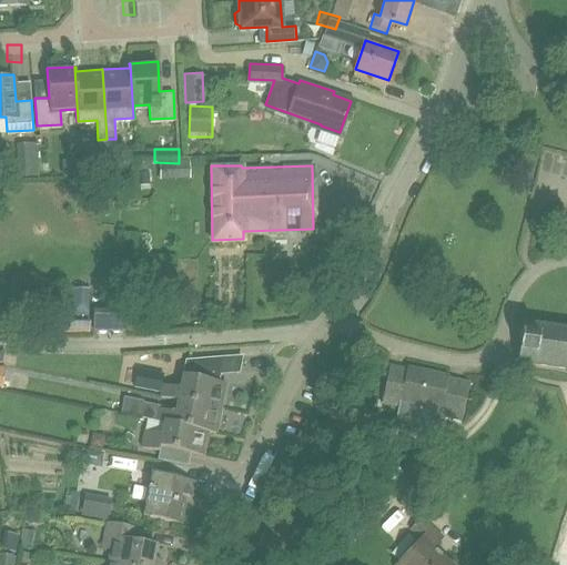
[(337,251),(344,239),(328,232),(323,244),(337,251)]
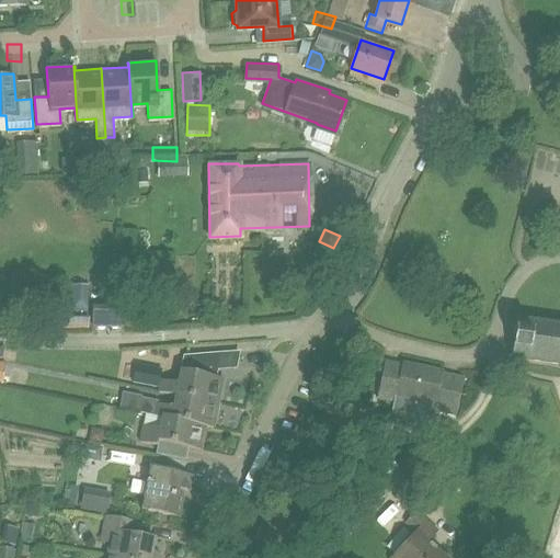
[(559,322),(516,317),(512,355),(559,361),(559,322)]
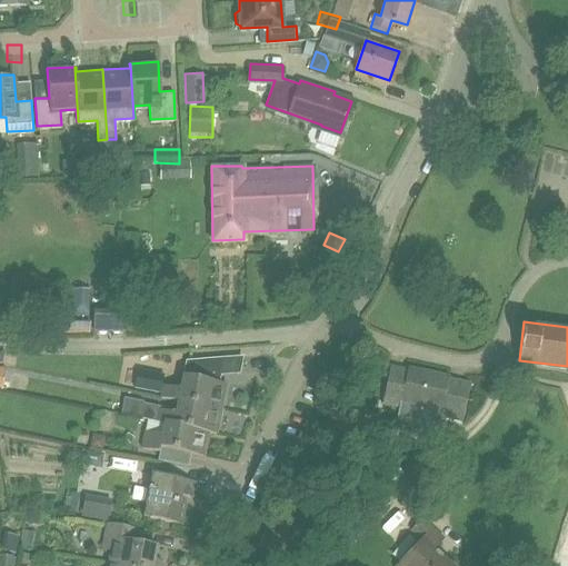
[(177,396),(221,404),(226,381),(216,380),(220,356),(185,359),(180,386),(163,384),(161,394),(177,397),(177,396)]
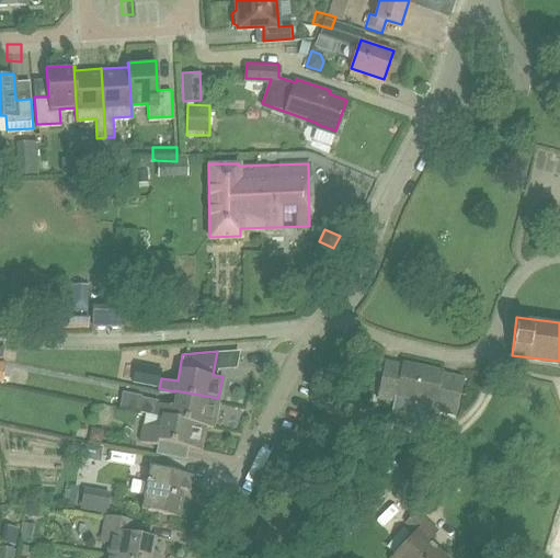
[(457,412),(465,377),(456,375),(443,373),(444,369),(402,361),(402,364),(385,361),(377,395),(395,399),(389,423),(431,432),(436,408),(448,410),(457,412)]
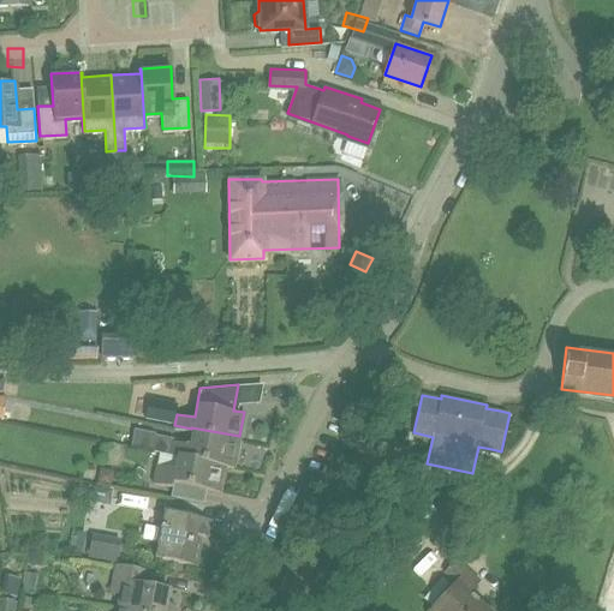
[(234,466),(239,436),(191,427),(191,429),(189,443),(171,441),(170,453),(179,455),(179,454),(226,463),(225,465),(234,466)]
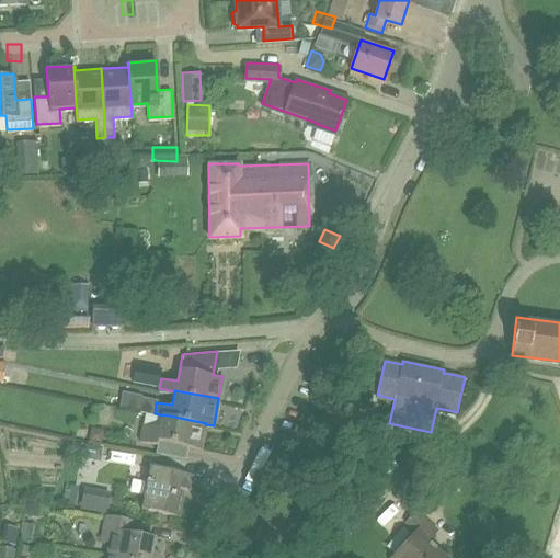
[(141,396),(138,411),(155,413),(156,402),(157,398),(141,396)]
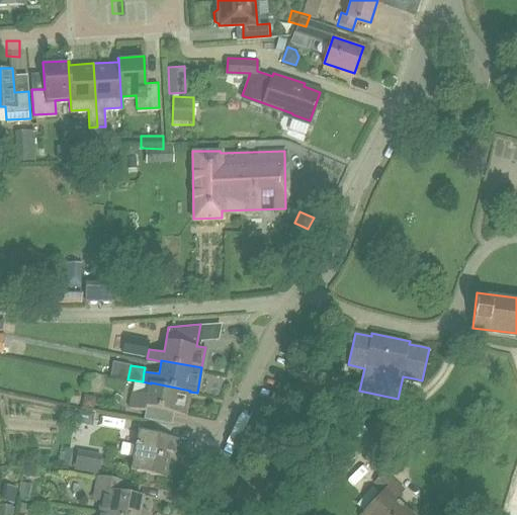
[(186,413),(189,392),(190,391),(151,382),(151,383),(149,395),(132,392),(128,408),(147,411),(147,407),(186,413)]
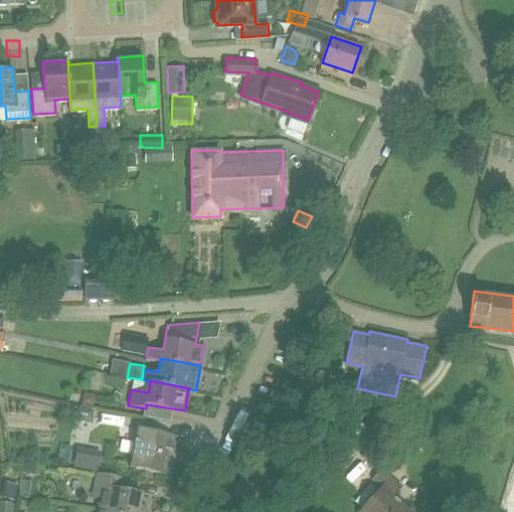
[(82,401),(93,404),(95,398),(91,392),(84,391),(82,401)]
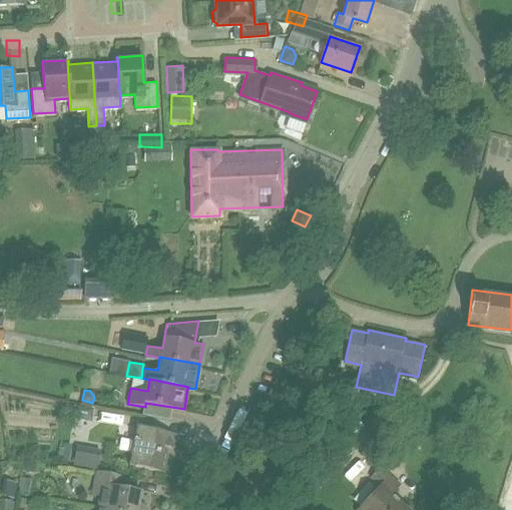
[(74,417),(86,419),(93,415),(94,407),(77,404),(74,417)]
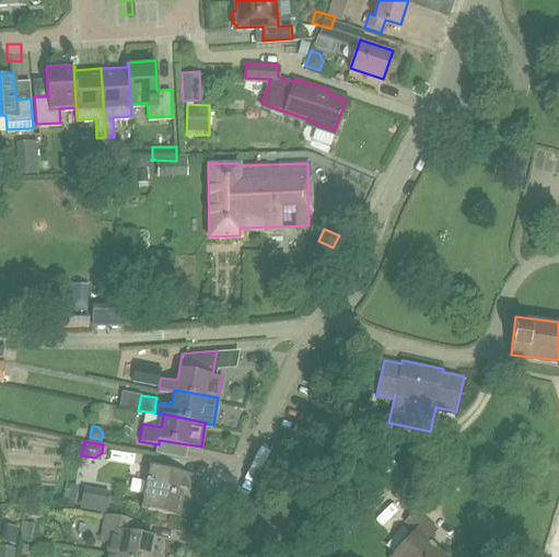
[(179,495),(174,494),(175,489),(186,491),(189,472),(147,463),(139,507),(176,513),(179,495)]
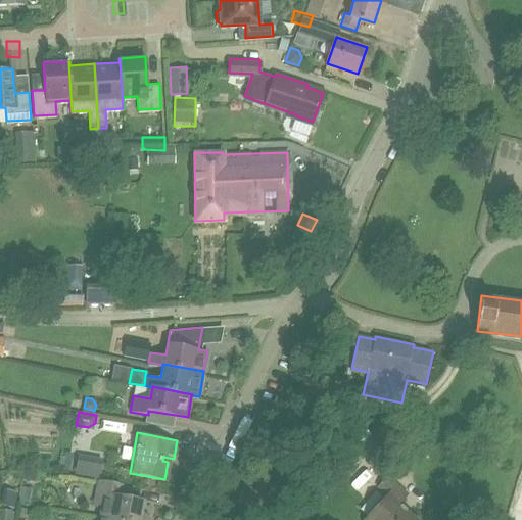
[(67,464),(91,468),(94,452),(70,447),(67,464)]
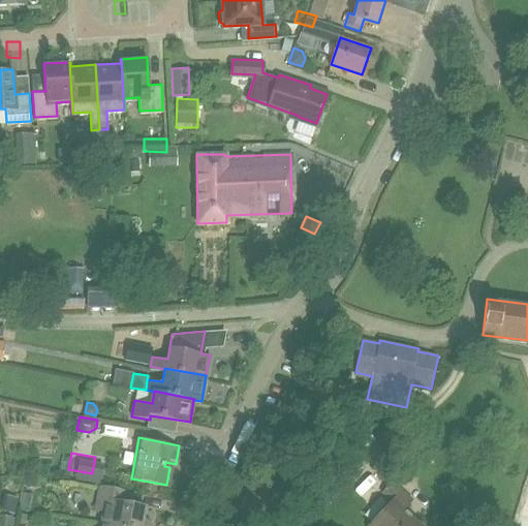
[(25,484),(32,485),(36,483),(37,475),(27,473),(25,484)]
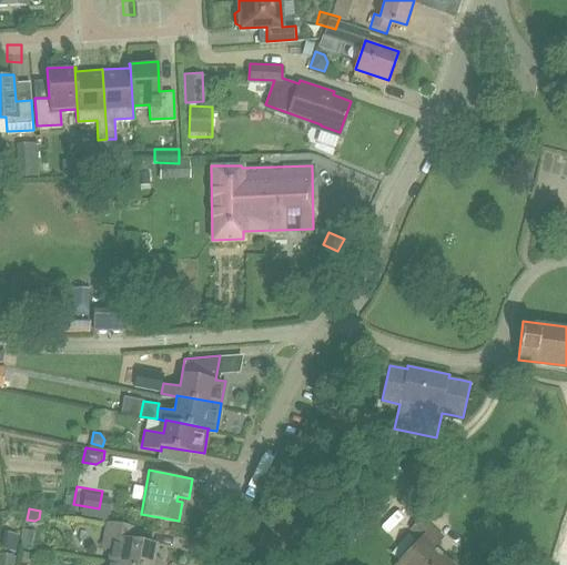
[(398,564),(453,564),(433,547),(444,535),(423,517),(413,528),(423,537),(398,564)]
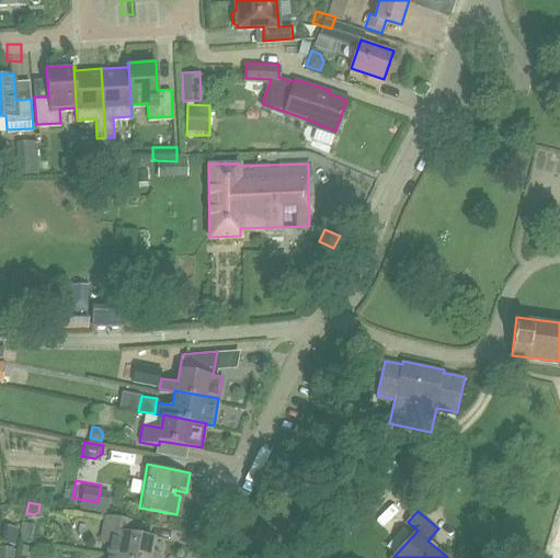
[(107,553),(133,557),(157,557),(159,551),(152,550),(155,537),(132,533),(134,521),(106,515),(101,538),(110,541),(107,553)]
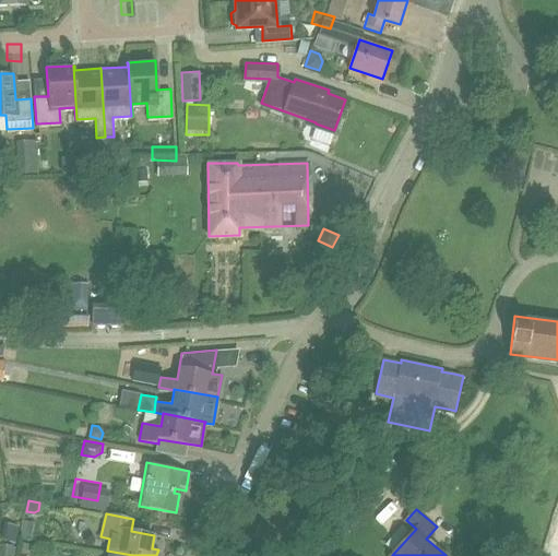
[(11,555),(14,546),(0,542),(0,555),(11,555)]
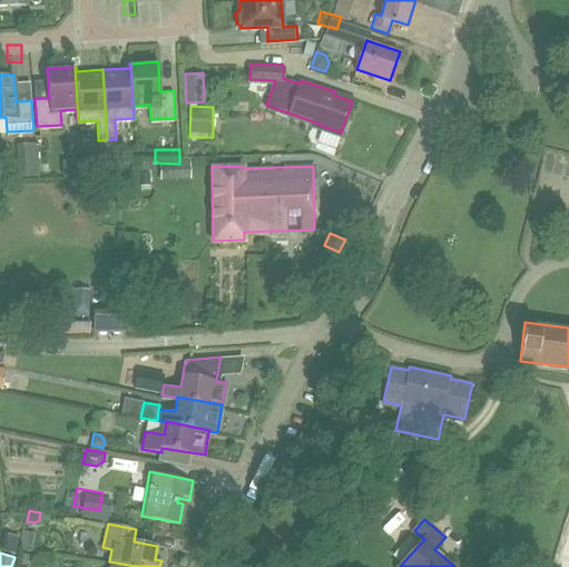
[(296,566),(311,566),(311,554),(297,554),(296,566)]
